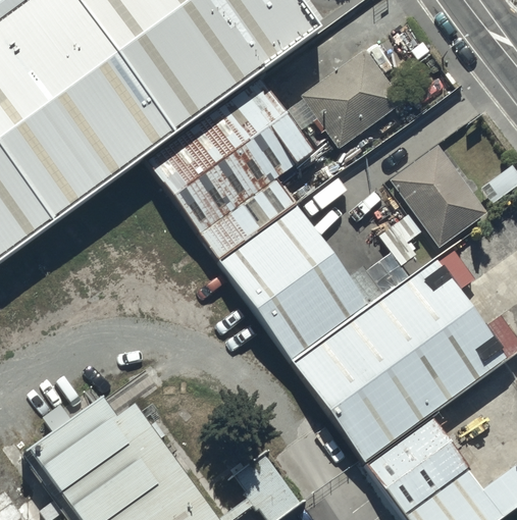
[(0,0),(0,243),(325,8),(319,0),(0,0)]
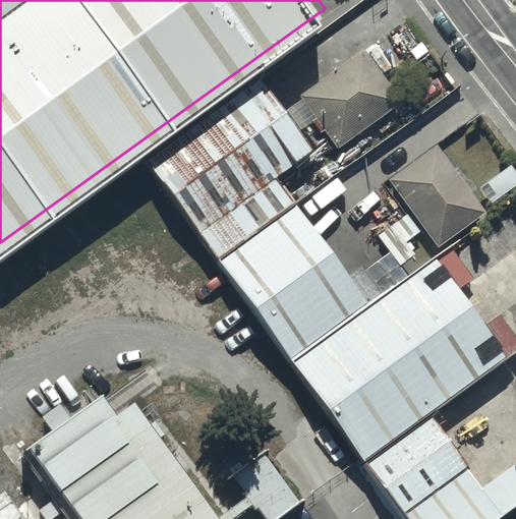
[(369,44),(304,90),(308,94),(293,105),(305,122),(317,115),(326,128),(331,124),(343,141),(406,96),(369,44)]
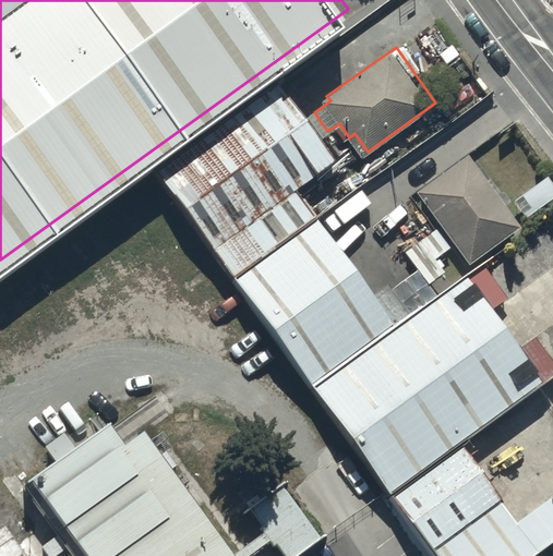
[(269,75),(151,162),(392,492),(460,442),(541,383),(464,277),(400,324),(298,185),(332,160),(269,75)]
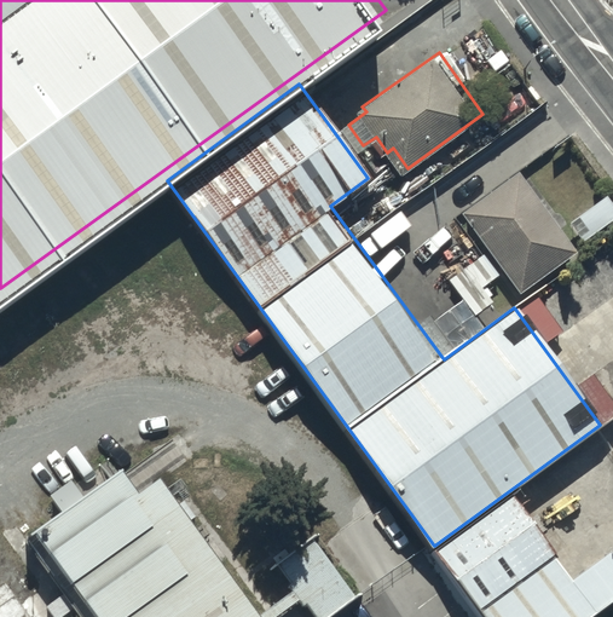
[(525,171),(467,211),(524,290),(582,249),(525,171)]
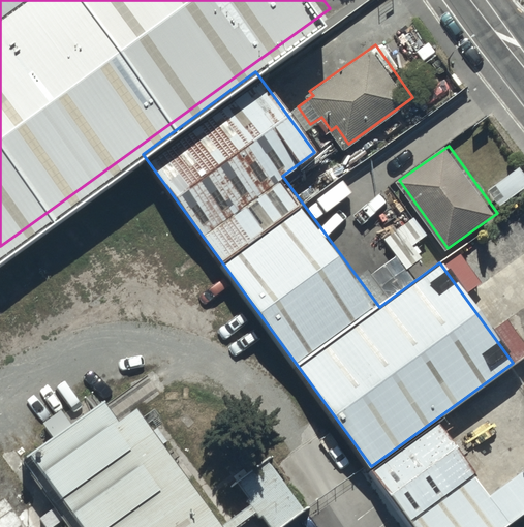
[(232,526),(131,391),(31,464),(78,526),(232,526)]
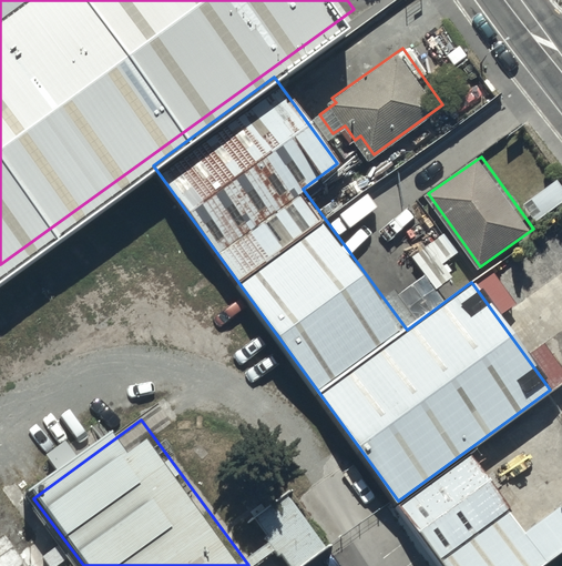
[(468,450),(398,501),(440,557),(510,507),(468,450)]
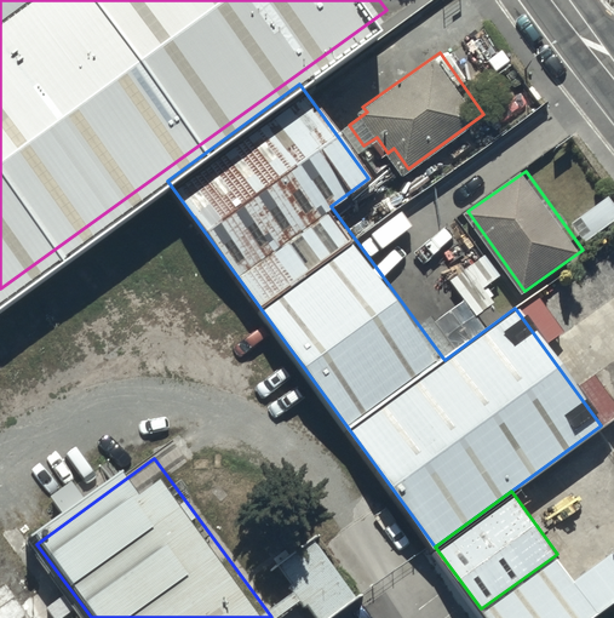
[(557,554),(481,608),(488,617),(590,617),(613,601),(613,550),(578,576),(560,551),(557,554)]
